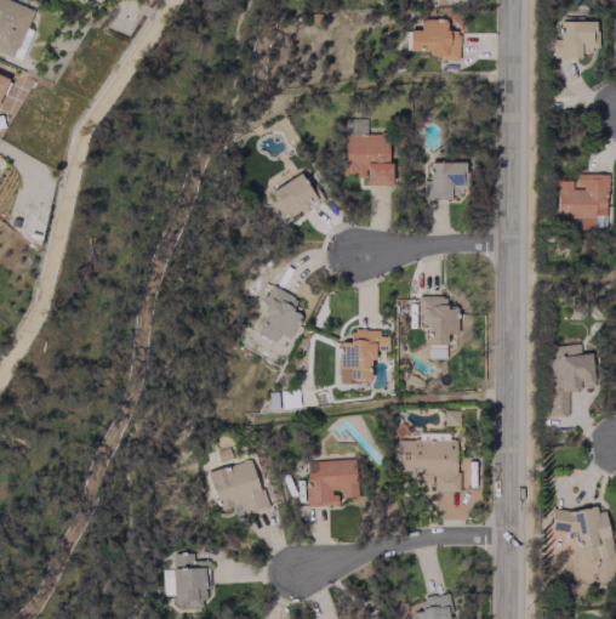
[(35,9),(7,0),(0,0),(0,52),(18,58),(35,9)]
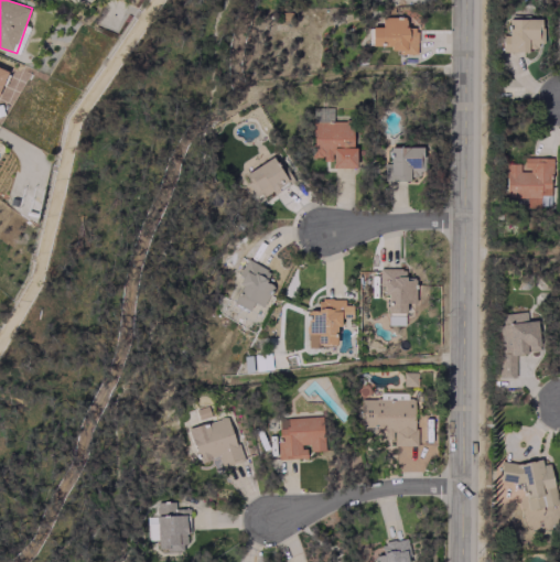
[(374,46),(394,46),(394,54),(419,54),(419,28),(408,29),(408,19),(384,19),(384,29),(374,29),(374,46)]
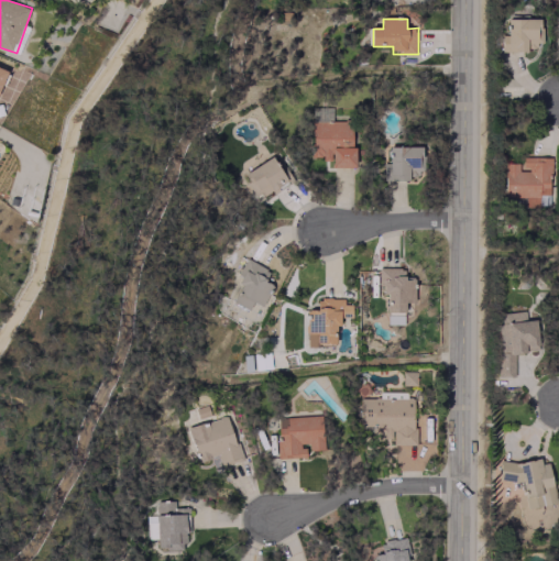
[(505,53),(538,52),(538,44),(545,44),(544,19),(510,20),(511,36),(504,36),(505,53)]
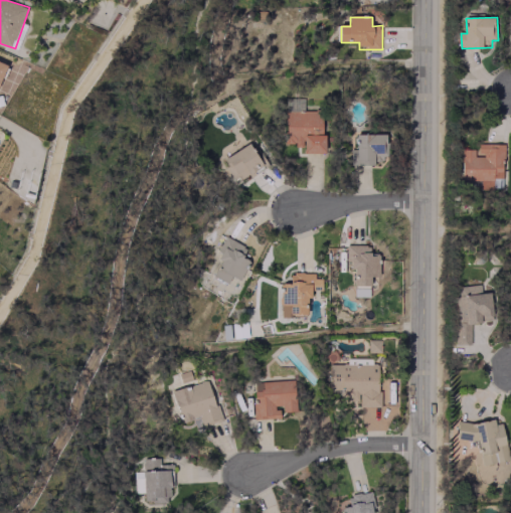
[(0,91),(9,65),(0,61),(0,91)]
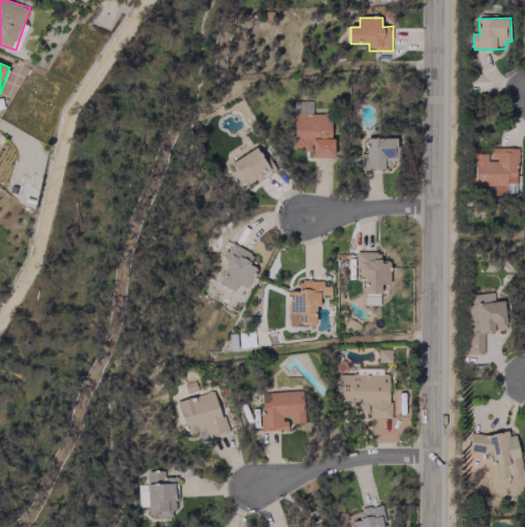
[(335,158),(335,115),(295,116),(296,150),(314,150),(314,158),(335,158)]
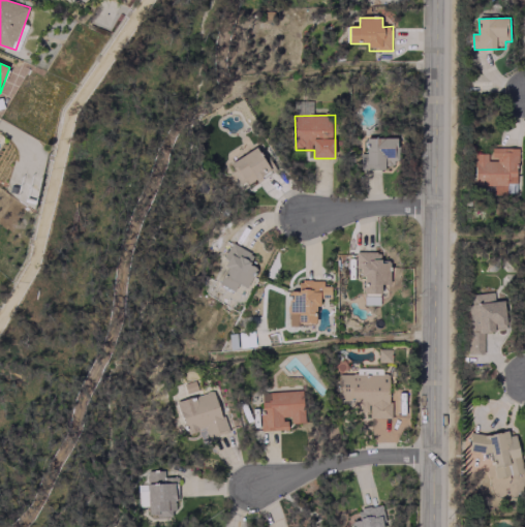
[(399,138),(368,138),(367,153),(363,153),(363,171),(388,171),(388,166),(399,166),(399,138)]
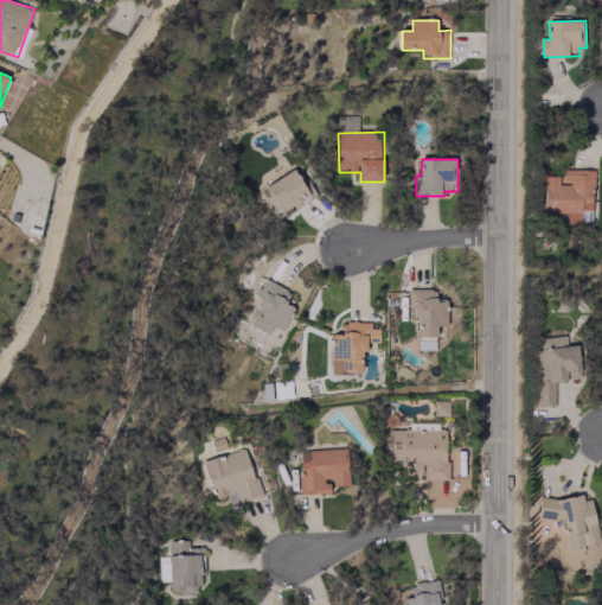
[(264,190),(283,218),(313,197),(294,170),(264,190)]
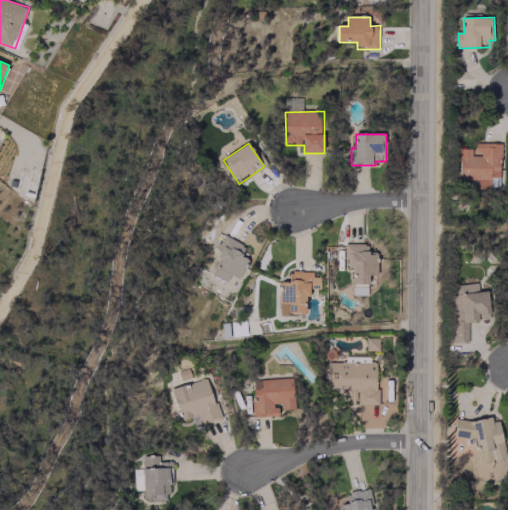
[(461,149),(461,188),(492,188),(492,179),(503,179),(503,144),(476,144),(476,149),(461,149)]
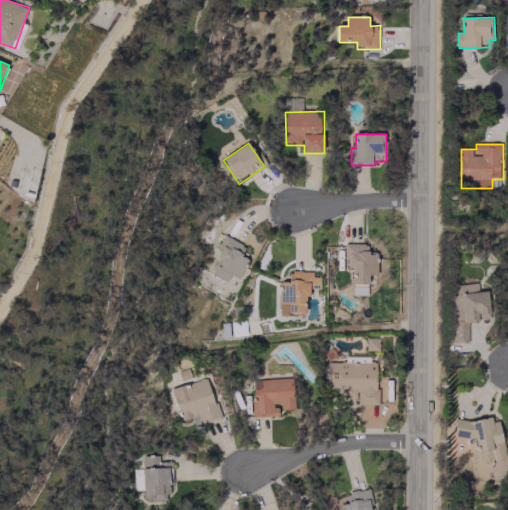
[(210,274),(228,283),(232,276),(240,280),(251,260),(242,256),(247,247),(229,238),(210,274)]
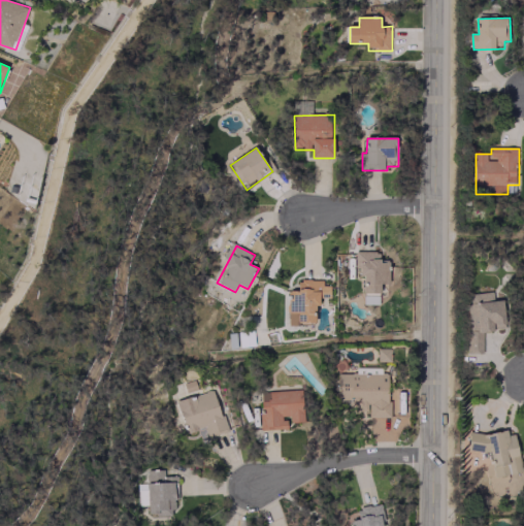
[(381,305),(382,285),(391,285),(392,262),(382,262),(382,253),(358,253),(358,276),(366,276),(365,305),(381,305)]
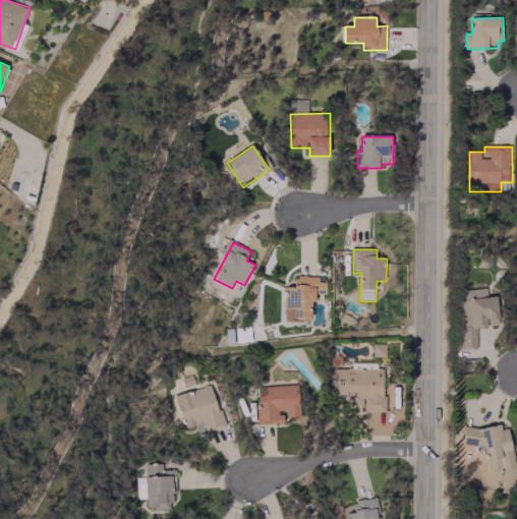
[(287,288),(288,321),(313,321),(312,302),(317,302),(317,295),(328,294),(328,283),(321,283),(321,277),(295,278),(295,288),(287,288)]
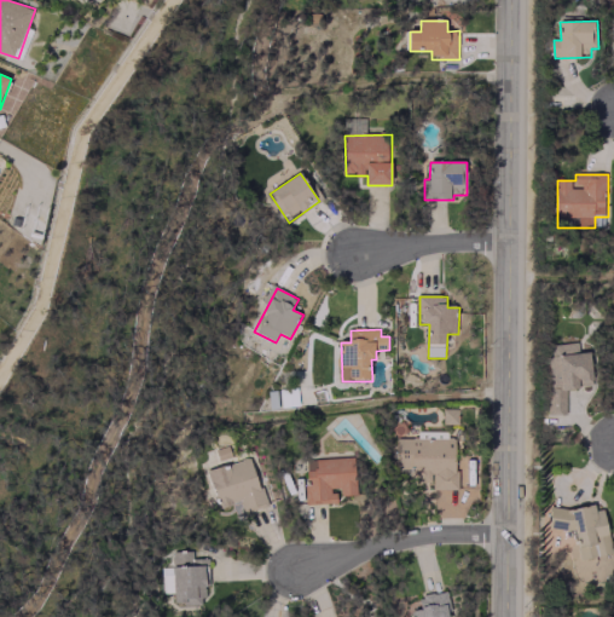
[(549,345),(551,416),(568,415),(568,391),(581,391),(581,387),(594,387),(592,353),(581,353),(580,345),(549,345)]
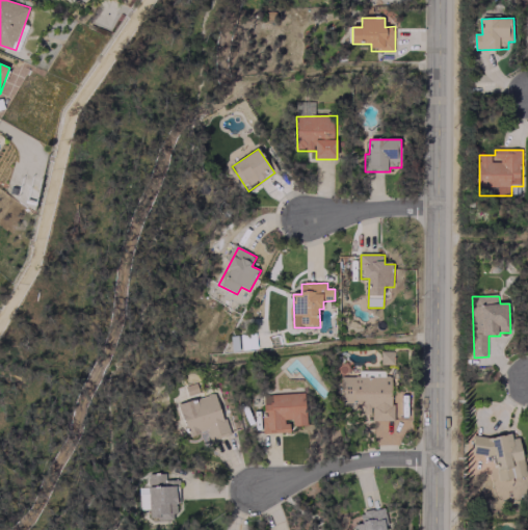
[(394,422),(395,378),(344,377),(343,403),(355,403),(355,411),(365,411),(365,415),(374,415),(374,422),(394,422)]
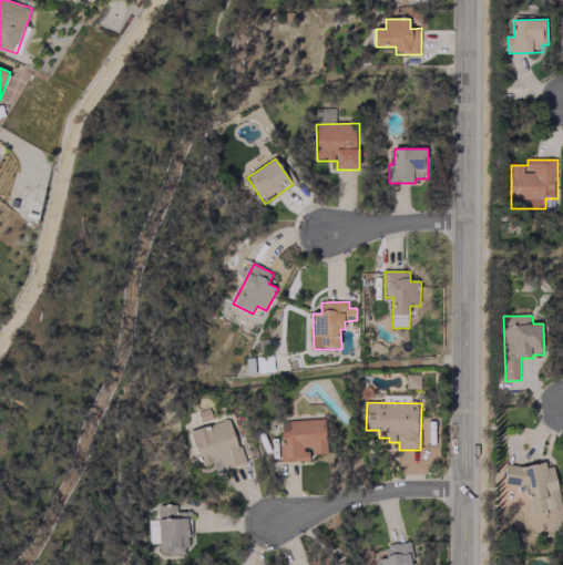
[(282,422),(283,463),(309,462),(309,453),(329,452),(328,420),(282,422)]
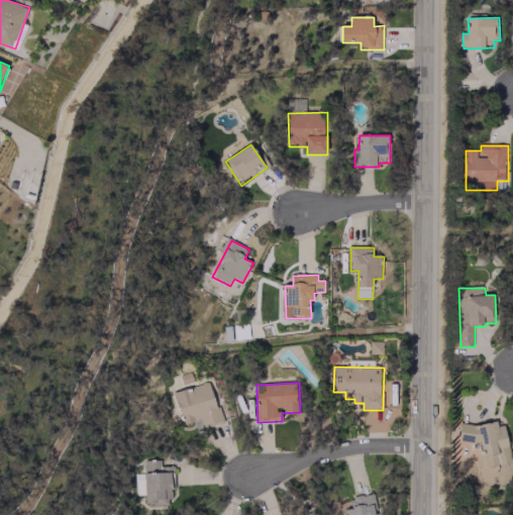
[(176,392),(184,425),(203,420),(205,429),(223,425),(214,384),(176,392)]
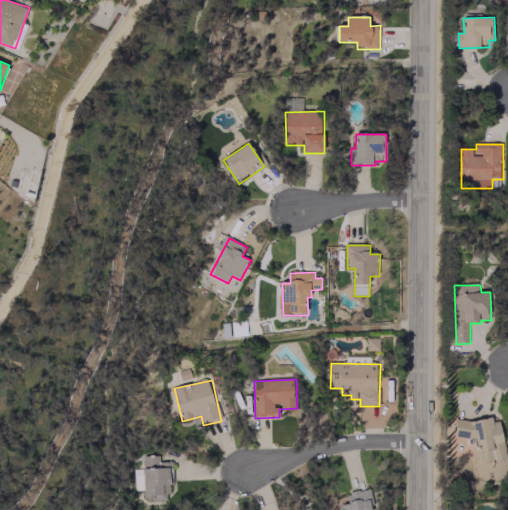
[(507,453),(500,417),(468,424),(469,426),(462,428),(463,434),(474,431),(481,464),(507,458),(507,453)]
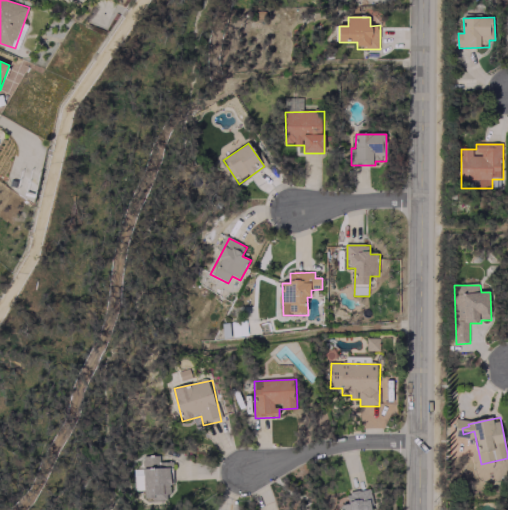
[(144,457),(145,497),(172,497),(172,486),(174,486),(174,463),(161,463),(161,457),(144,457)]
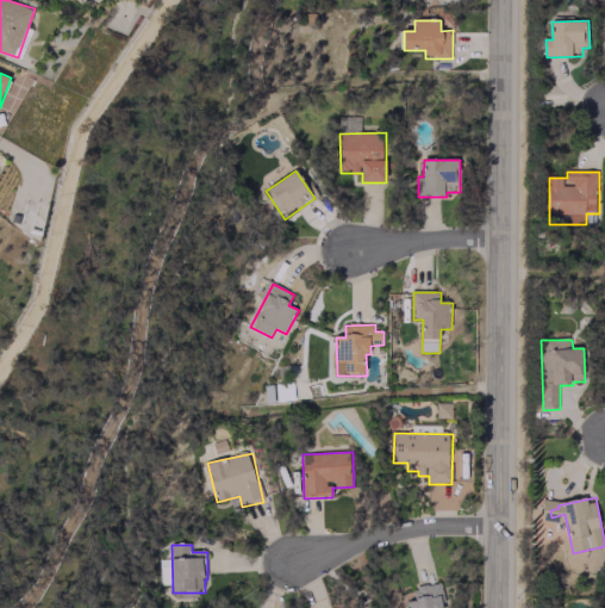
[(447,607),(443,584),(416,588),(418,602),(406,605),(406,607),(447,607)]
